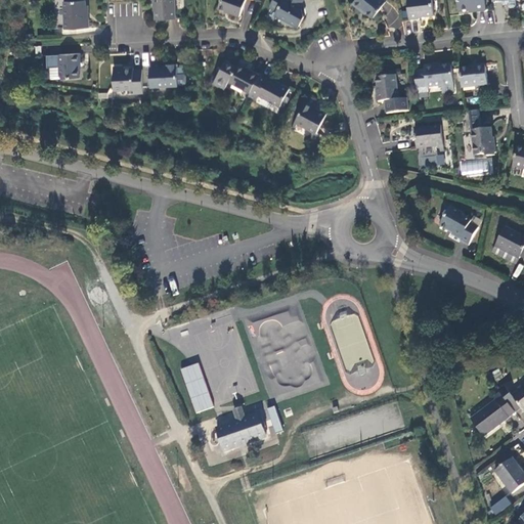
[(66,28),(90,27),(89,18),(87,18),(85,0),(64,0),(66,0),(64,1),(66,28)]
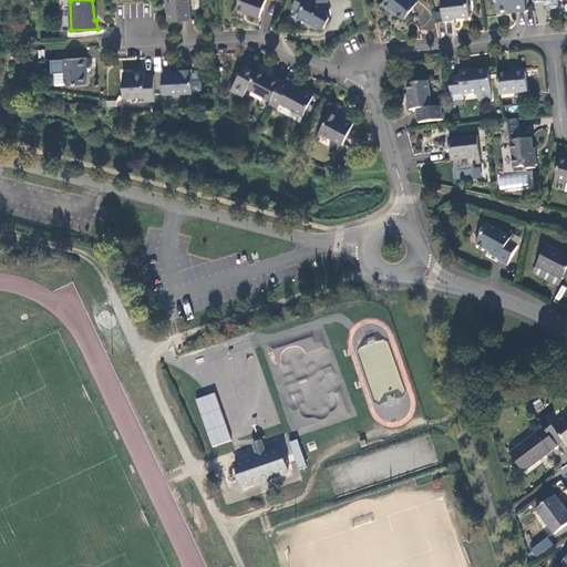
[(168,20),(191,19),(189,0),(166,0),(167,4),(168,4),(168,20)]
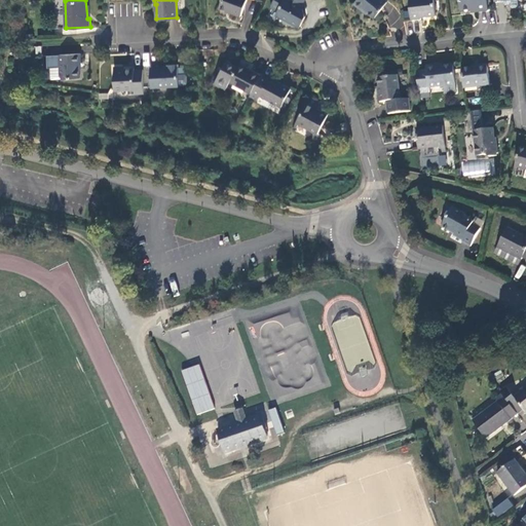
[(240,16),(246,0),(222,0),(220,7),(231,11),(231,12),(240,16)]
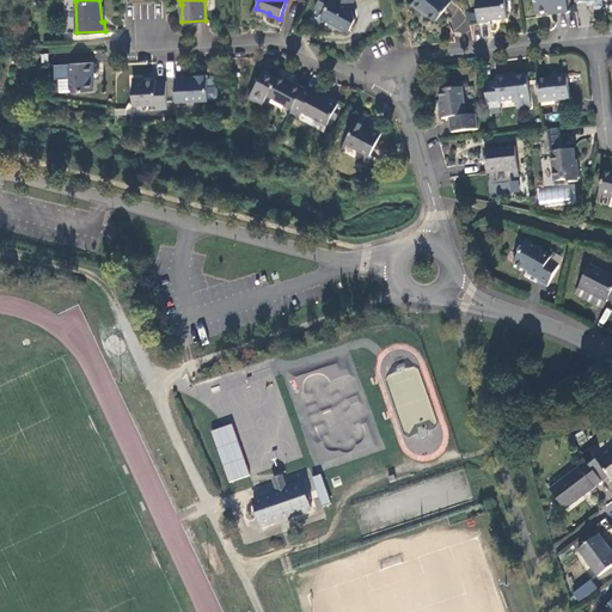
[(325,18),(349,31),(356,19),(349,14),(353,7),(353,6),(352,6),(355,0),(318,0),(314,8),(324,13),(325,18)]
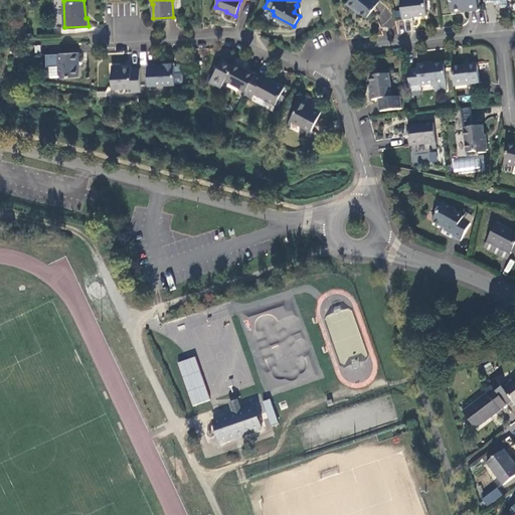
[(367,17),(379,1),(378,0),(349,0),(347,3),(355,10),(356,8),(367,17)]
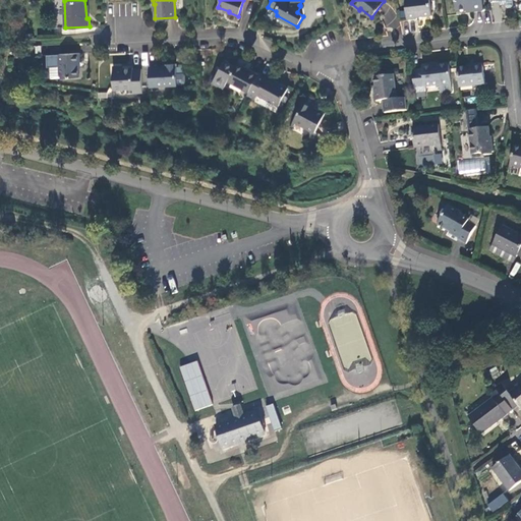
[(405,0),(408,20),(417,19),(417,18),(431,16),(429,0),(405,0)]
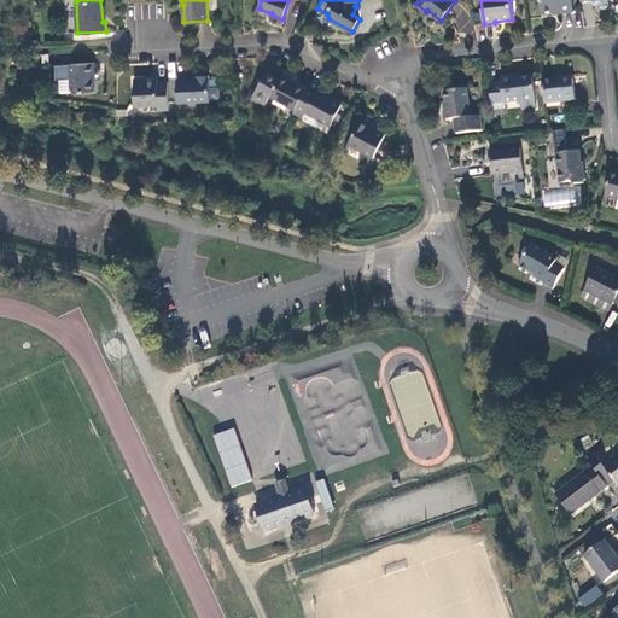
[(561,15),(573,12),(571,0),(540,0),(542,15),(560,12),(561,15)]
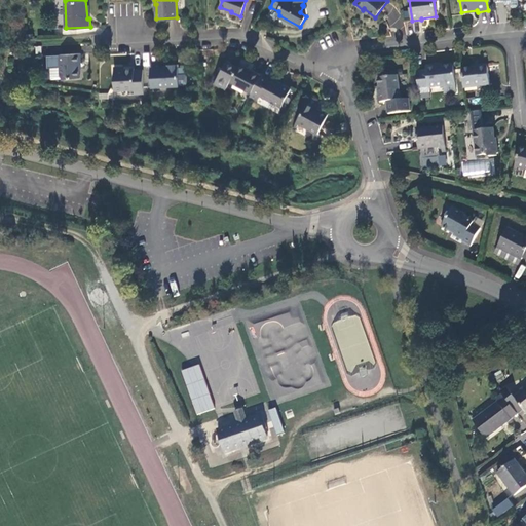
[(517,0),(514,0),(504,1),(505,6),(510,5),(510,7),(513,9),(517,8),(518,6),(517,0)]
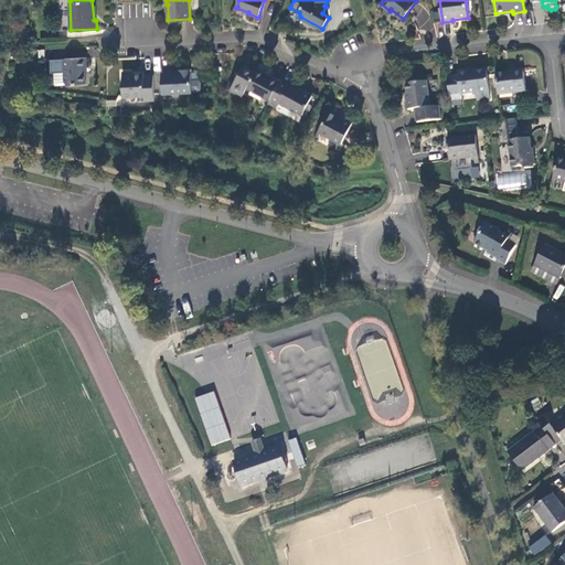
[(87,67),(86,57),(64,59),(65,81),(67,84),(86,83),(86,67),(87,67)]
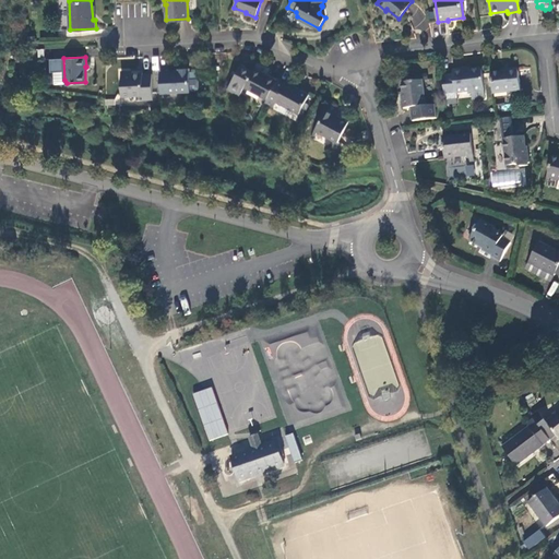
[(268,98),(277,79),(254,67),(253,70),(241,63),(228,88),(240,94),(245,86),(268,98)]
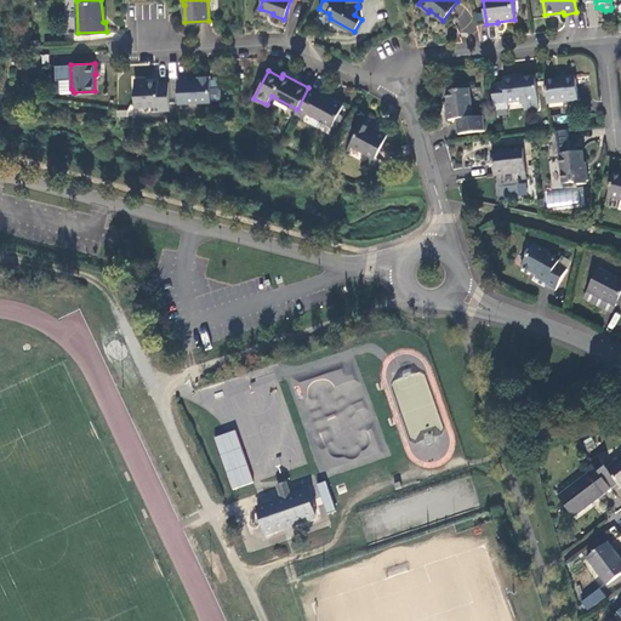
[(199,79),(178,79),(180,102),(211,101),(210,75),(199,77),(199,79)]
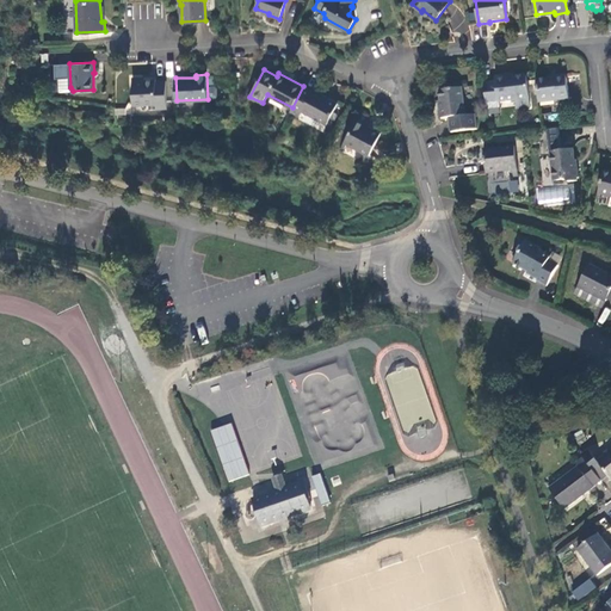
[(497,81),(485,82),(487,109),(500,107),(499,102),(516,100),(530,98),(526,74),(507,78),(507,74),(495,76),(497,81)]
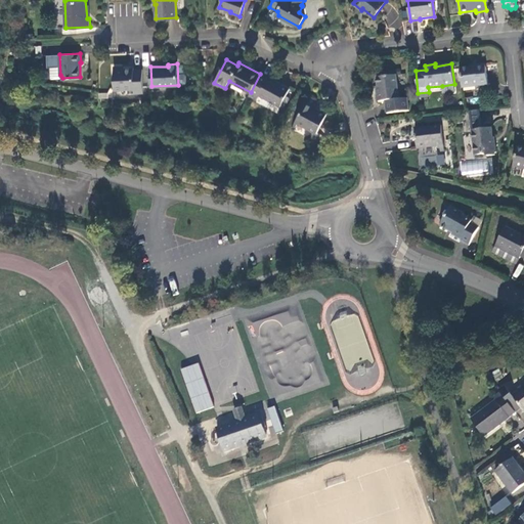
[(476,67),(461,69),(463,88),(464,87),(465,95),(482,93),(481,85),(488,85),(485,64),(476,66),(476,67)]
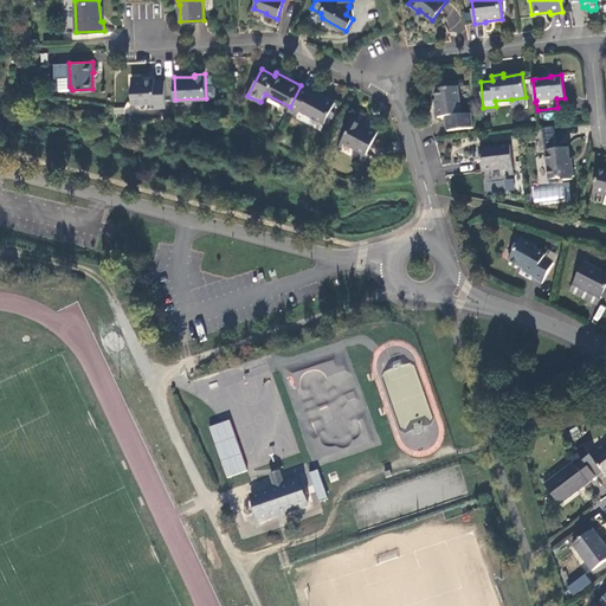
[(167,107),(166,79),(155,81),(155,79),(143,79),(140,77),(131,77),(133,103),(155,102),(156,108),(167,107)]
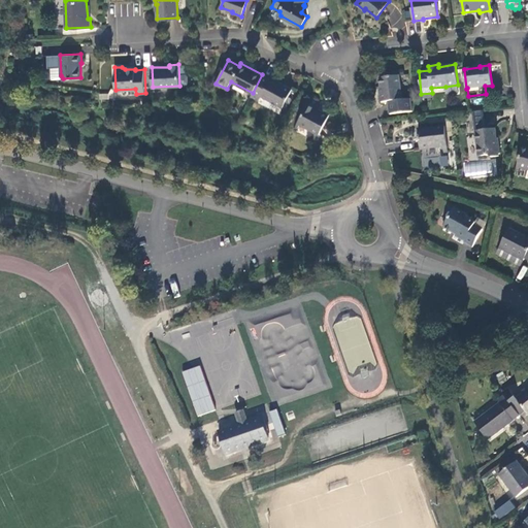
[(270,78),(262,74),(253,93),(251,97),(259,101),(262,96),(283,107),(292,89),(270,77),(270,78)]
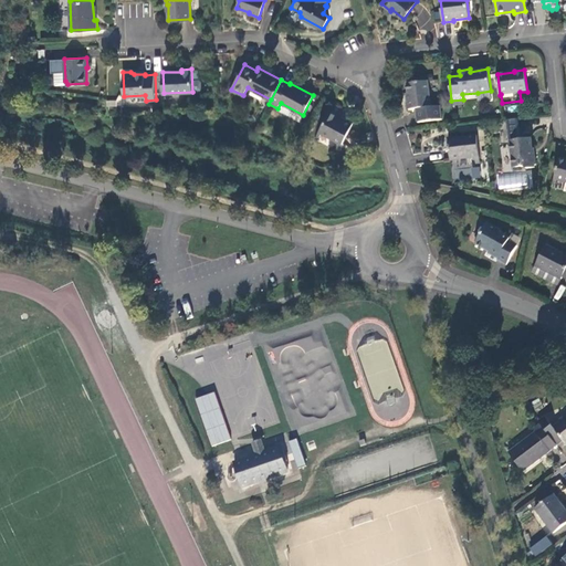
[(408,100),(409,109),(417,109),(418,123),(442,119),(440,106),(431,107),(428,81),(407,83),(409,100),(408,100)]
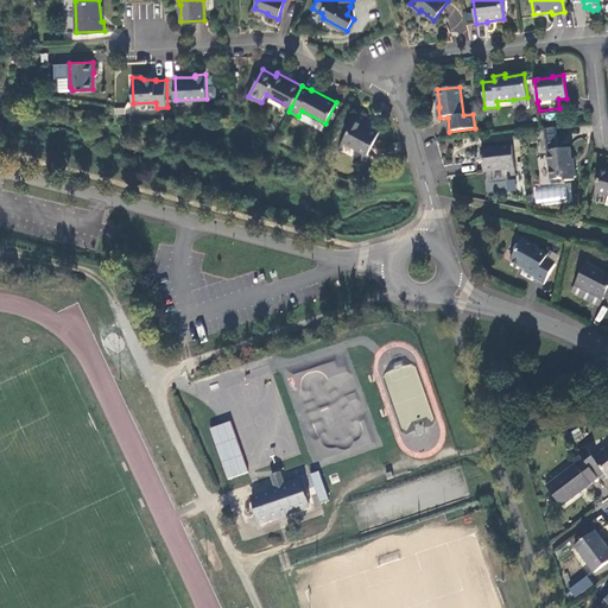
[(527,97),(513,100),(514,108),(527,107),(527,97)]
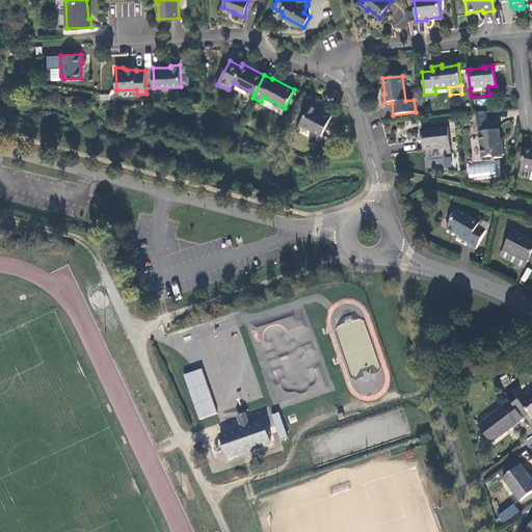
[(321,103),(313,99),(300,123),(322,135),(333,115),(322,110),(323,108),(320,106),(321,103)]
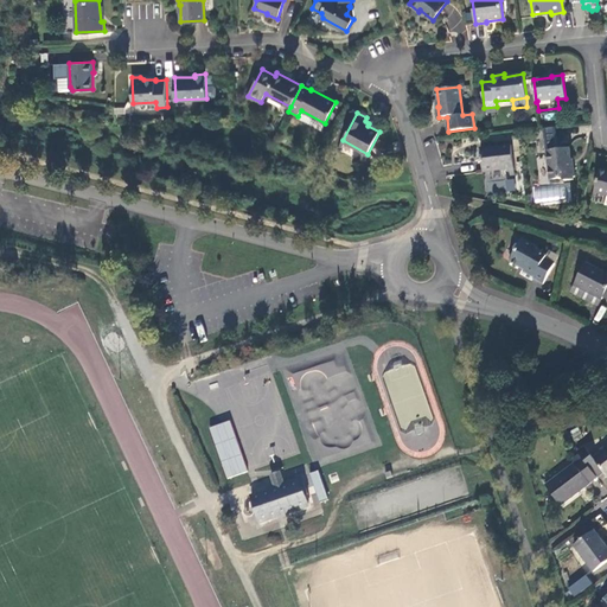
[(513,168),(511,145),(480,148),(484,172),(513,168)]
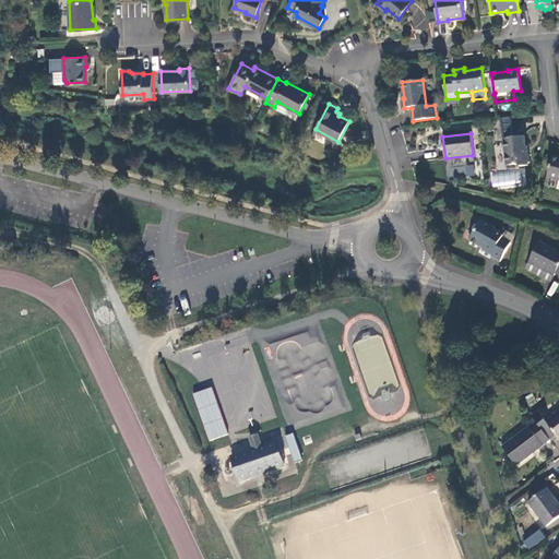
[(525,135),(503,138),(507,165),(518,164),(521,166),(528,165),(528,163),(530,163),(528,151),(526,151),(525,135)]
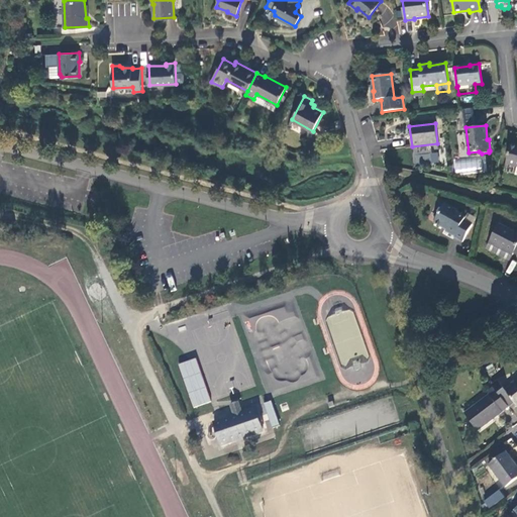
[(516,144),(511,143),(506,164),(516,166),(516,144)]
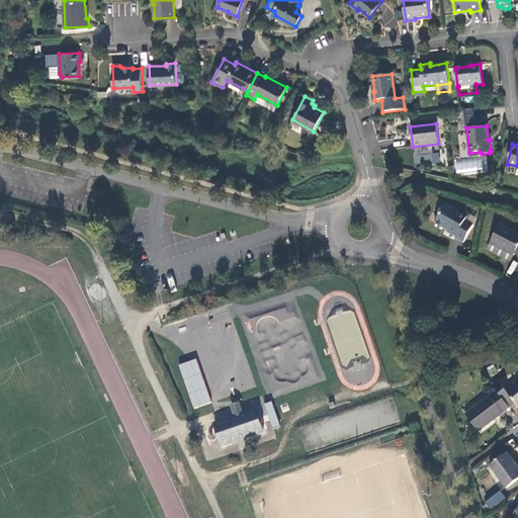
[(455,158),(454,173),(486,174),(487,159),(455,158)]
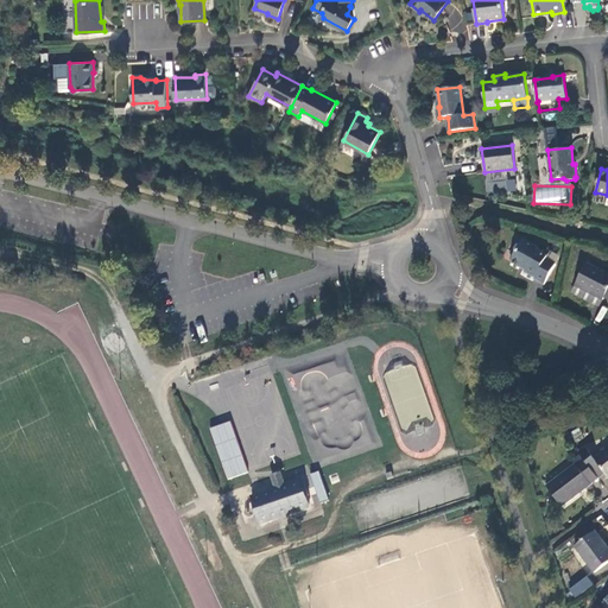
[(538,247),(524,240),(511,263),(525,271),(524,272),(534,278),(533,279),(544,285),(556,264),(545,259),(548,257),(539,252),(538,247)]
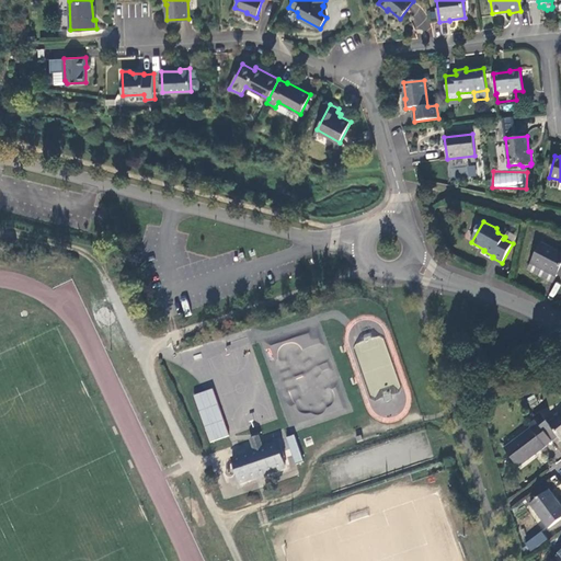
[(530,264),(557,276),(557,275),(560,276),(560,253),(541,243),(530,264)]
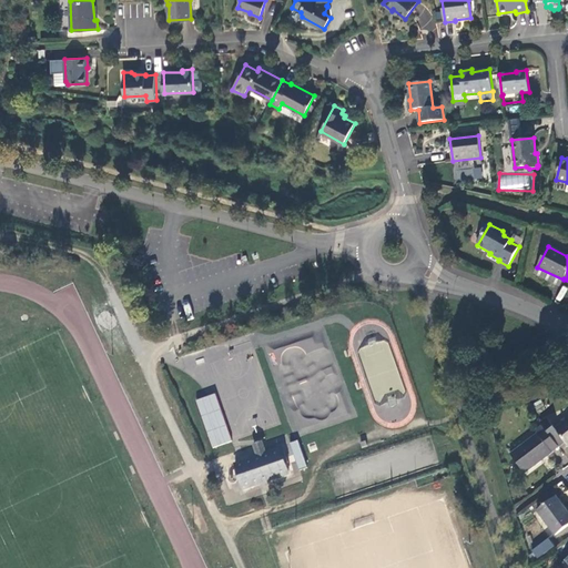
[(560,286),(564,280),(537,267),(534,273),(560,286)]
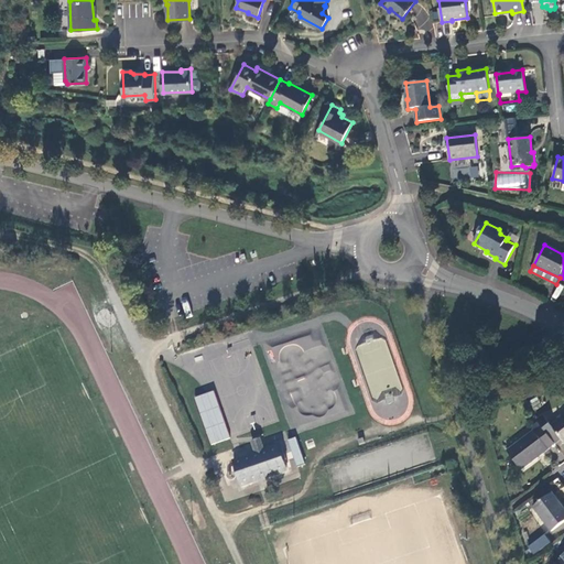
[(404,397),(383,335),(354,346),(379,420),(397,413),(392,401),(404,397)]
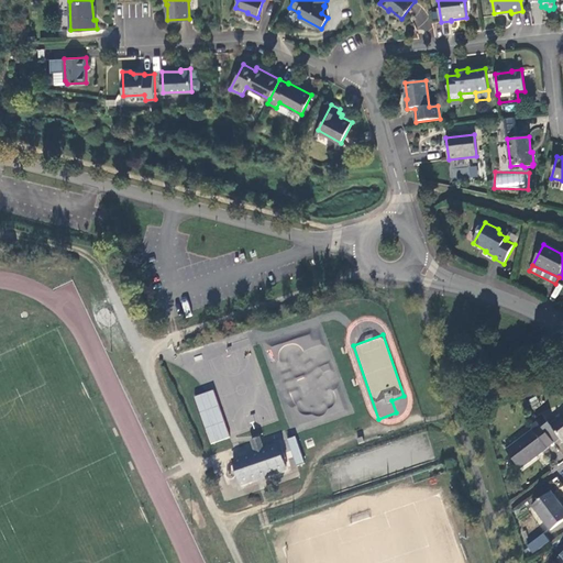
[(194,396),(210,444),(230,438),(213,389),(194,396)]
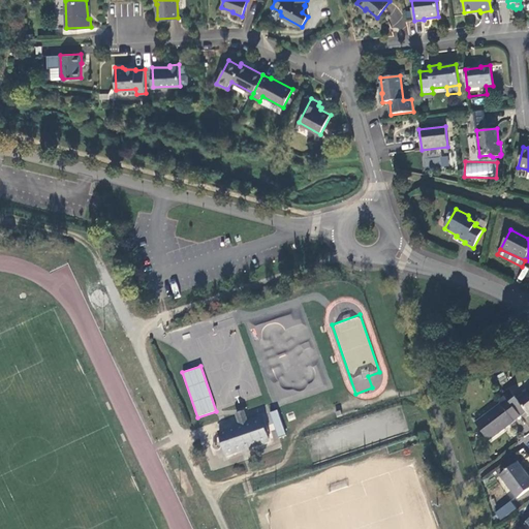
[(520,415),(521,416),(527,412),(528,414),(528,390),(518,399),(509,390),(503,394),(505,397),(520,415)]
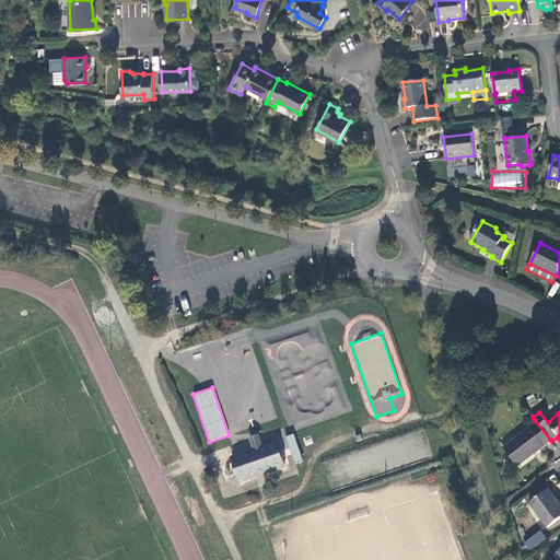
[(531,428),(504,448),(517,467),(545,446),(544,445),(550,440),(535,420),(528,426),(531,428)]
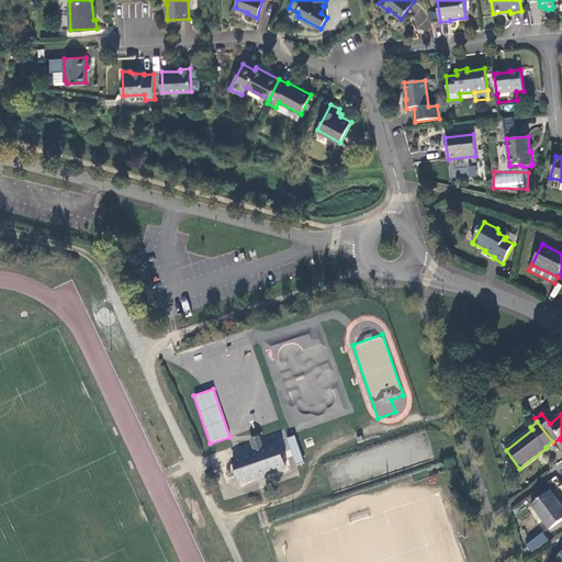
[(295,436),(288,439),(296,465),(304,462),(295,436)]
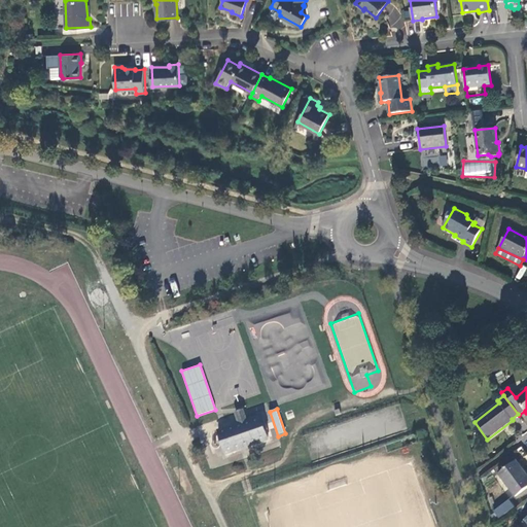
[(236,413),(239,423),(247,421),(243,411),(236,413)]
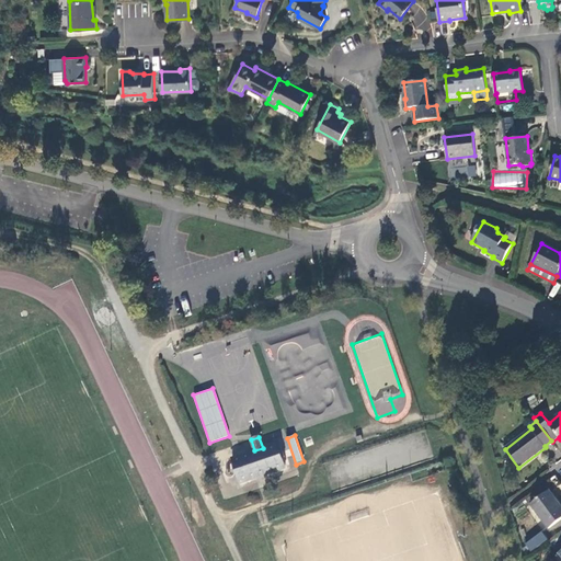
[(241,483),(285,468),(277,443),(263,448),(254,450),(232,458),(241,483)]
